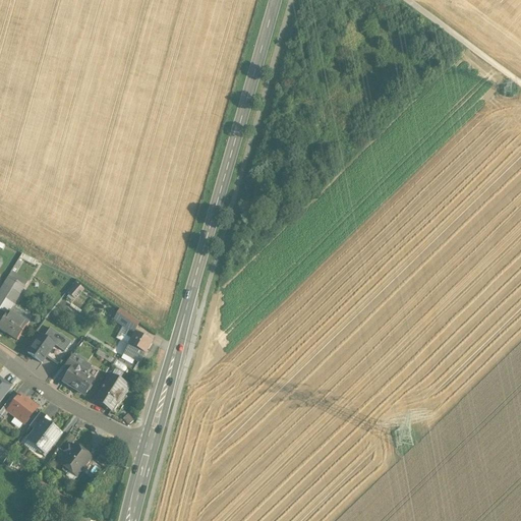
[(75,300),(84,290),(77,284),(68,294),(75,300)]
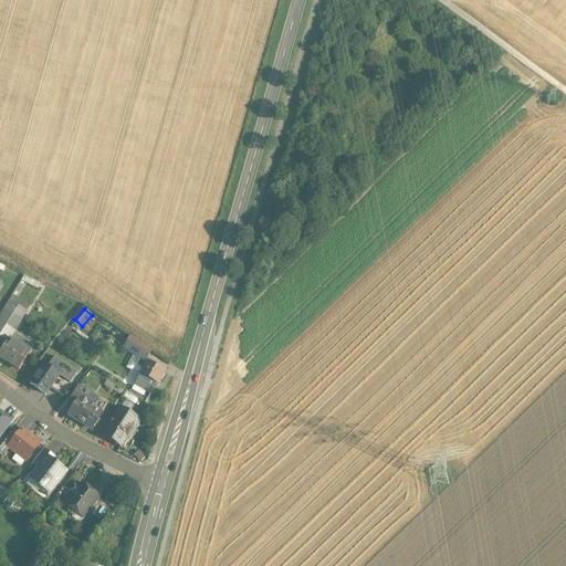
[(21,321),(3,310),(0,315),(0,338),(6,343),(8,341),(9,341),(21,321)]
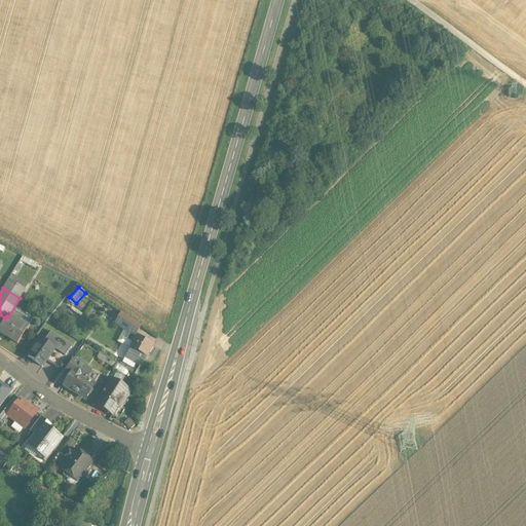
[(140,327),(123,315),(117,326),(129,335),(133,337),(134,337),(135,335),(140,327)]
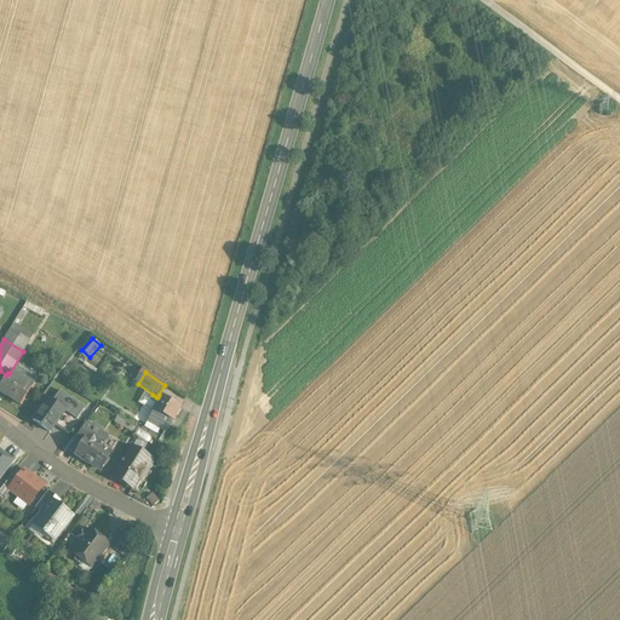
[(10,373),(9,373),(6,375),(0,385),(0,392),(21,406),(32,388),(10,373)]
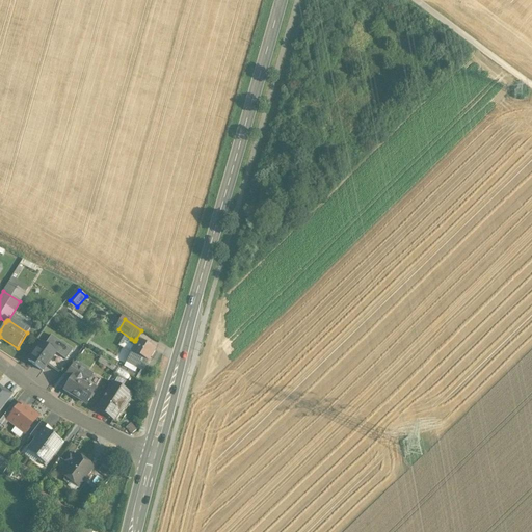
[(61,344),(51,337),(45,346),(55,353),(55,354),(64,361),(65,360),(72,350),(62,344),(61,344)]
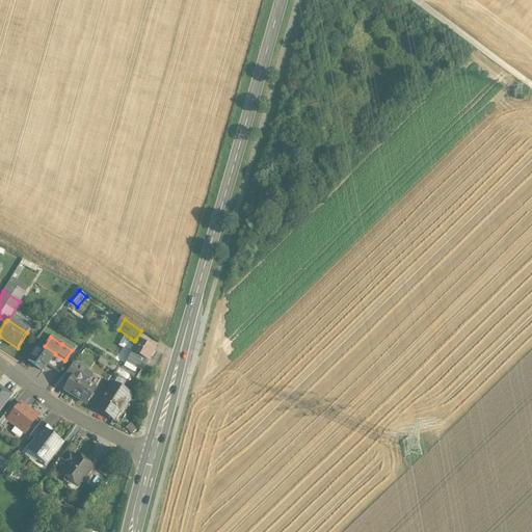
[(148,345),(136,339),(135,341),(134,341),(131,339),(128,344),(135,348),(132,353),(136,355),(148,362),(153,351),(147,347),(148,345)]
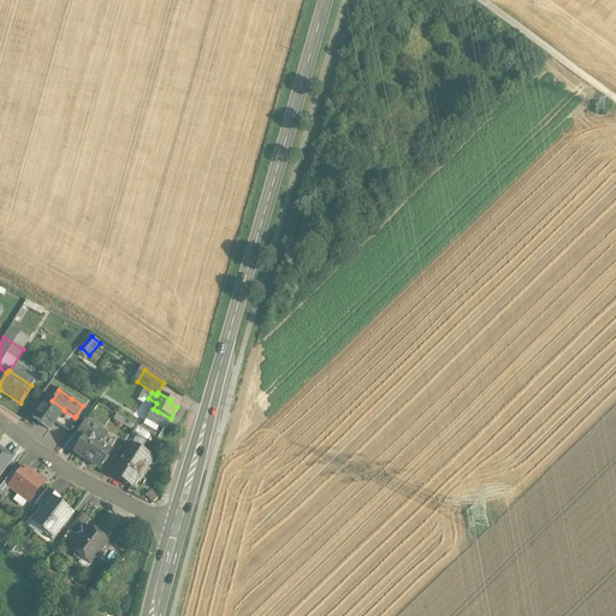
[(52,401),(47,397),(33,419),(48,430),(54,422),(64,410),(64,409),(52,401)]
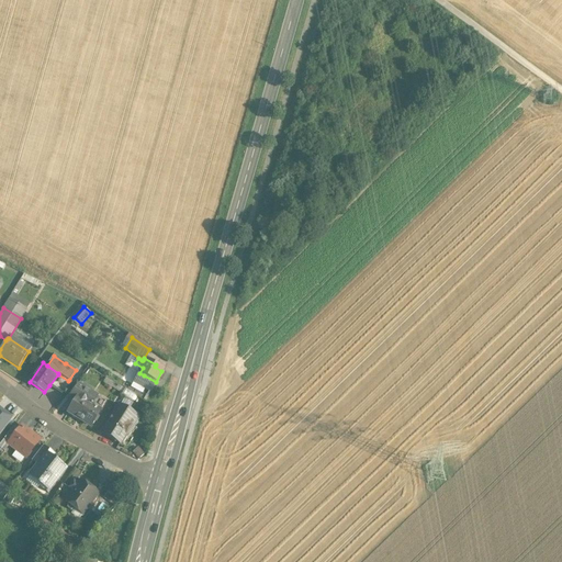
[(142,378),(135,373),(131,380),(138,384),(142,378)]
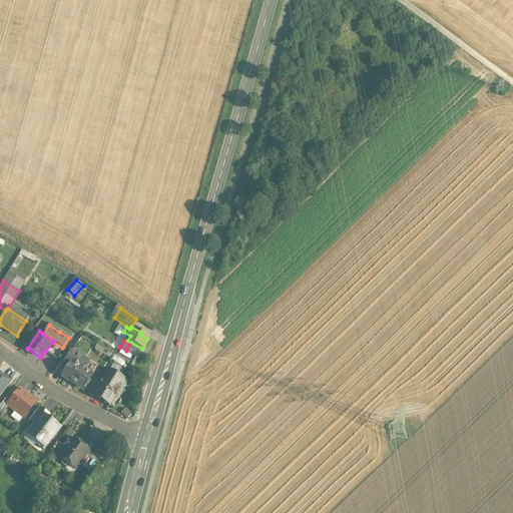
[(62,348),(53,342),(45,352),(56,359),(64,348),(63,347),(62,348)]
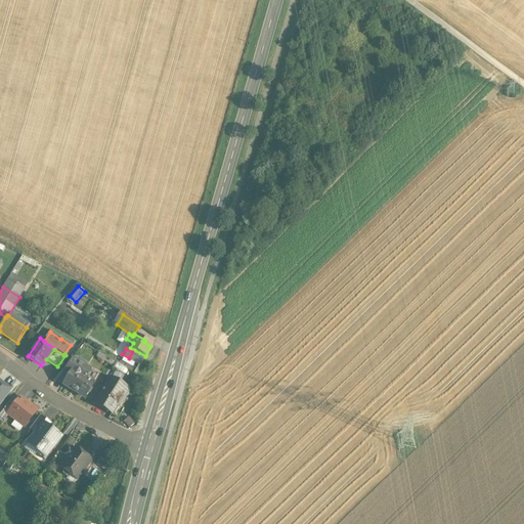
[(145,356),(134,350),(132,352),(129,358),(140,364),(145,356)]
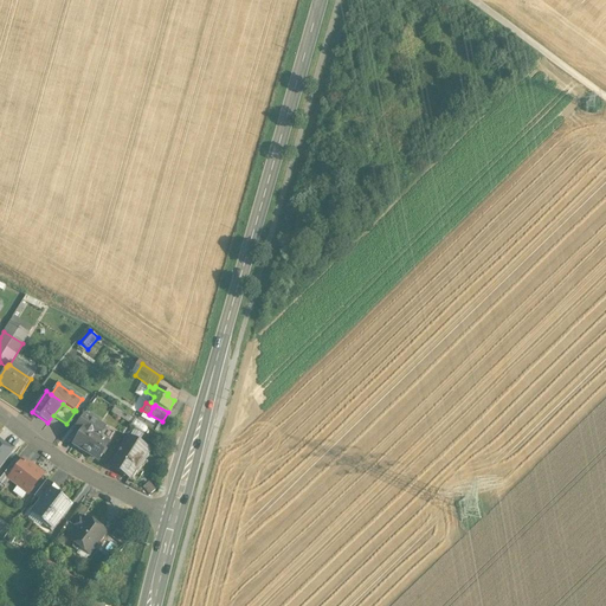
[(123,414),(114,408),(110,413),(120,419),(123,414)]
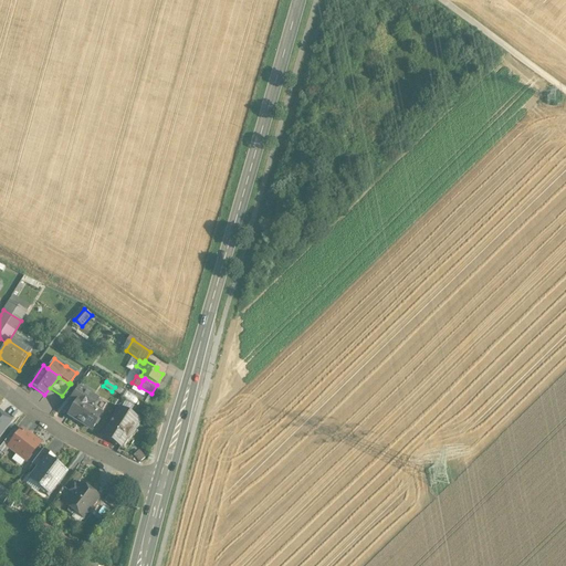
[(125,392),(115,387),(112,391),(123,397),(125,392)]
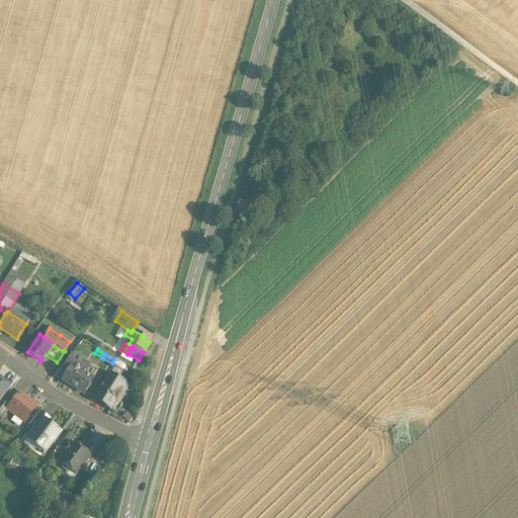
[(88,366),(71,355),(64,364),(71,368),(72,367),(84,374),(88,366)]
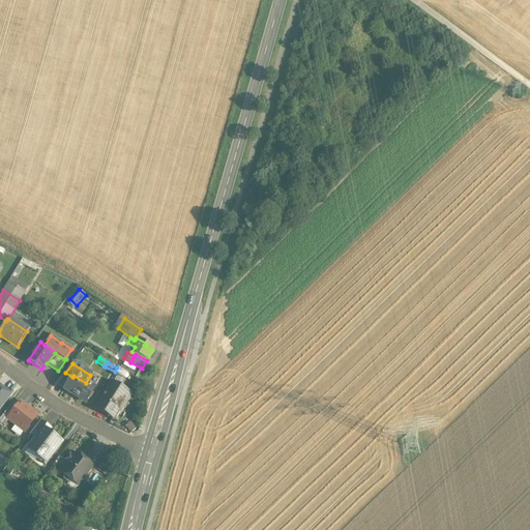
[(118,377),(112,372),(105,383),(111,386),(112,387),(118,377)]
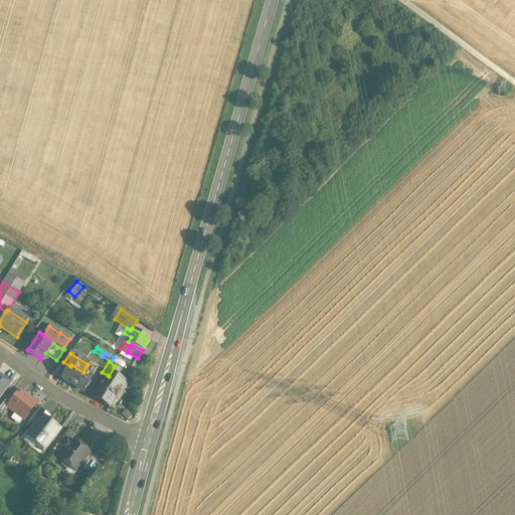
[(97,369),(88,364),(83,372),(71,365),(70,366),(62,379),(83,391),(97,369)]
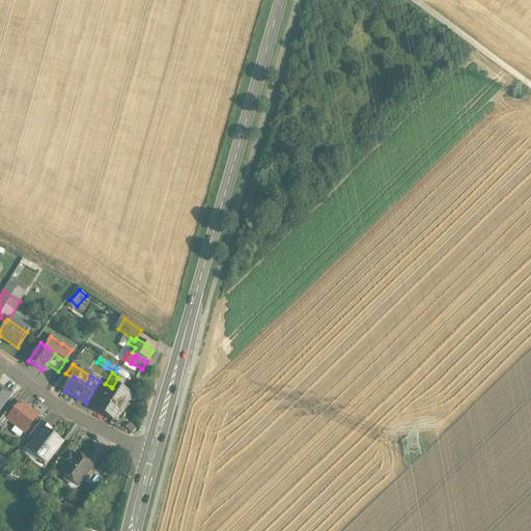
[(0,409),(10,395),(0,387),(0,409)]
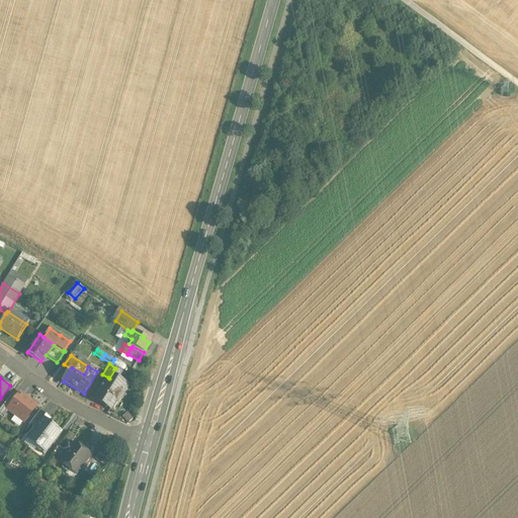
[(109,378),(108,377),(95,400),(110,409),(116,400),(118,402),(123,395),(120,393),(123,387),(109,378)]
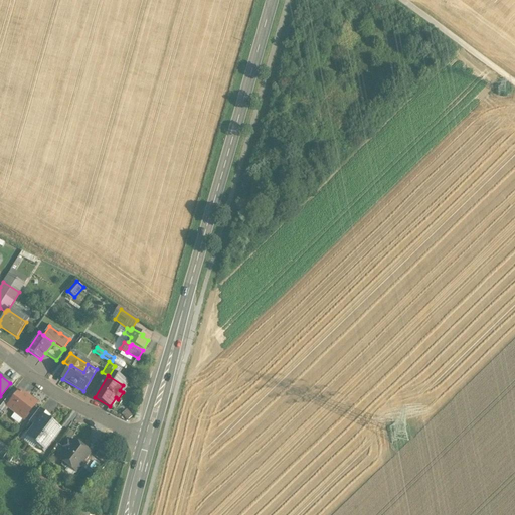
[(35,403),(19,391),(16,395),(7,406),(23,419),(35,403)]
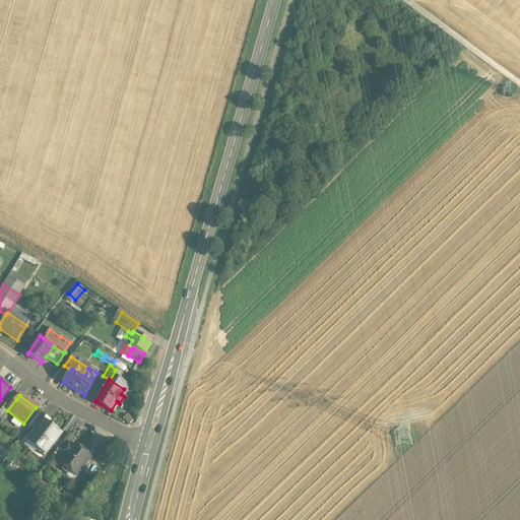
[(12,396),(3,407),(7,410),(16,399),(12,396)]
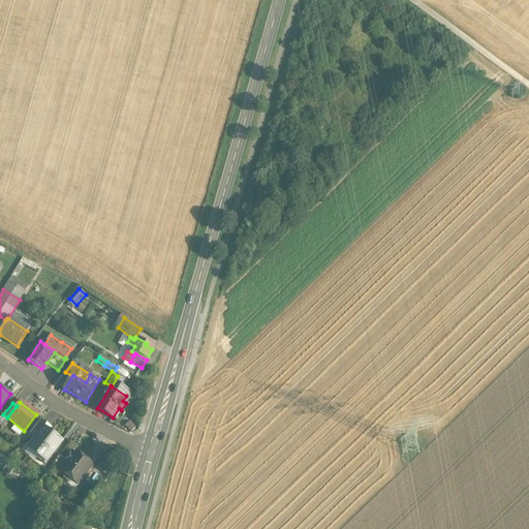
[(48,432),(51,428),(40,421),(30,433),(37,438),(39,438),(41,438),(47,431),(48,432)]
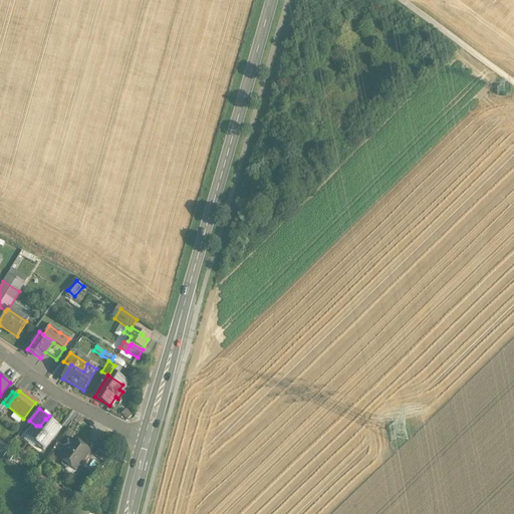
[(45,419),(40,426),(38,426),(36,426),(33,429),(32,429),(27,436),(38,444),(39,443),(45,447),(44,448),(45,449),(59,430),(46,420),(45,419)]
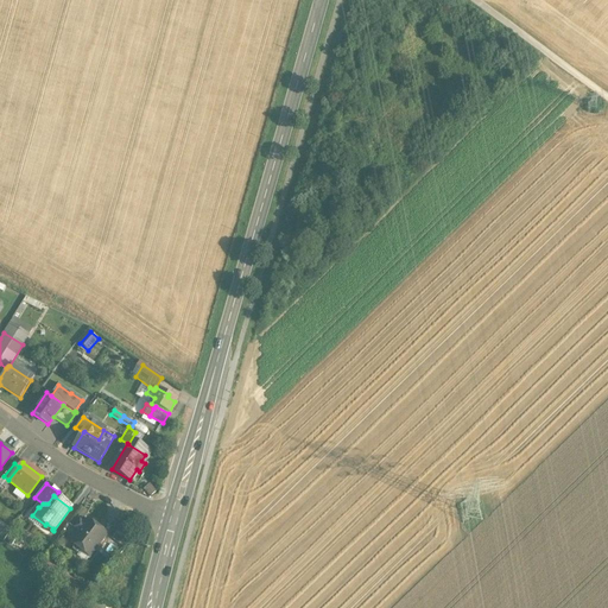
[(87,521),(69,544),(73,546),(71,548),(71,552),(76,555),(81,553),(89,558),(97,549),(106,537),(87,521)]
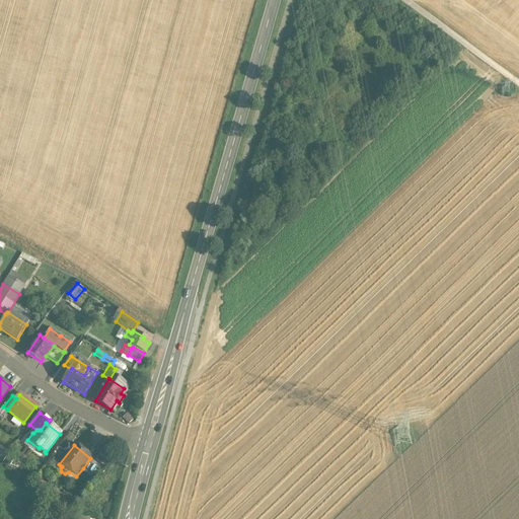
[(90,458),(83,468),(88,471),(95,461),(90,458)]
